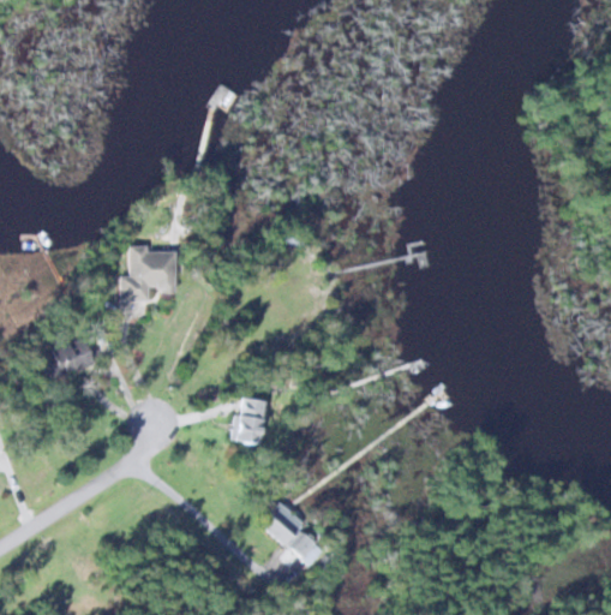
[(150,251),(150,245),(131,245),(132,275),(123,275),(123,300),(153,300),(153,290),(175,288),(175,250),(150,251)]
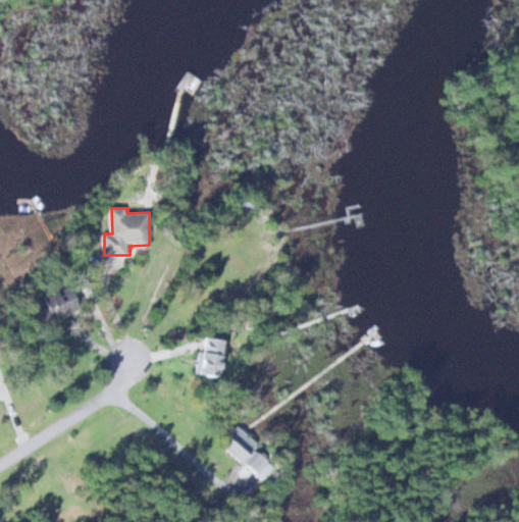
[(35,304),(44,324),(83,307),(73,285),(35,304)]
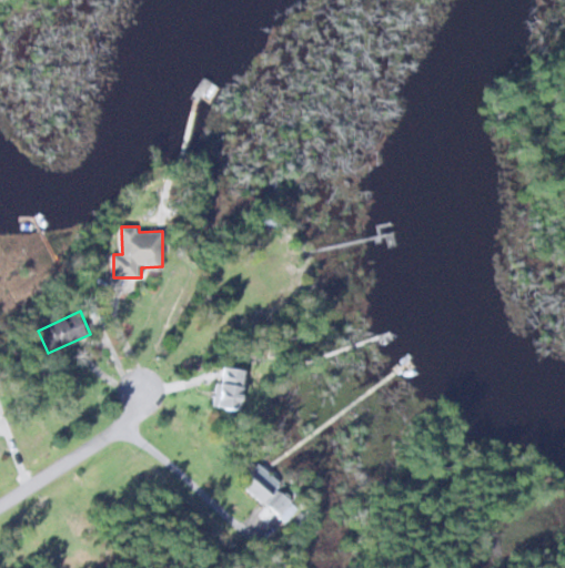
[(246,371),(225,367),(219,407),(240,411),(246,371)]
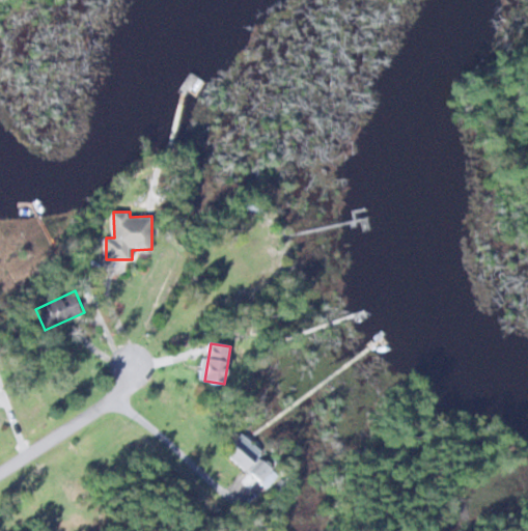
[(226,451),(246,471),(264,453),(244,434),(226,451)]
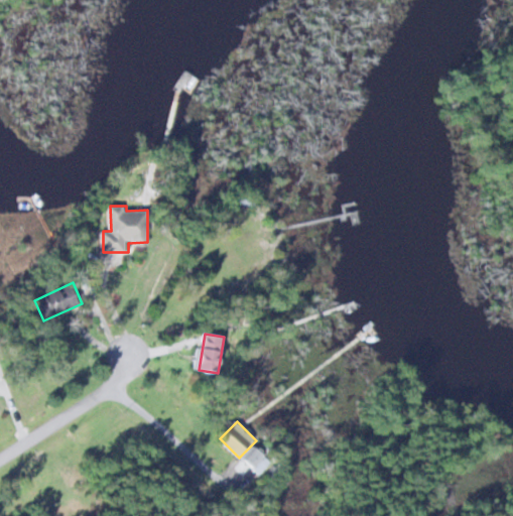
[(261,474),(272,461),(255,446),(244,460),(261,474)]
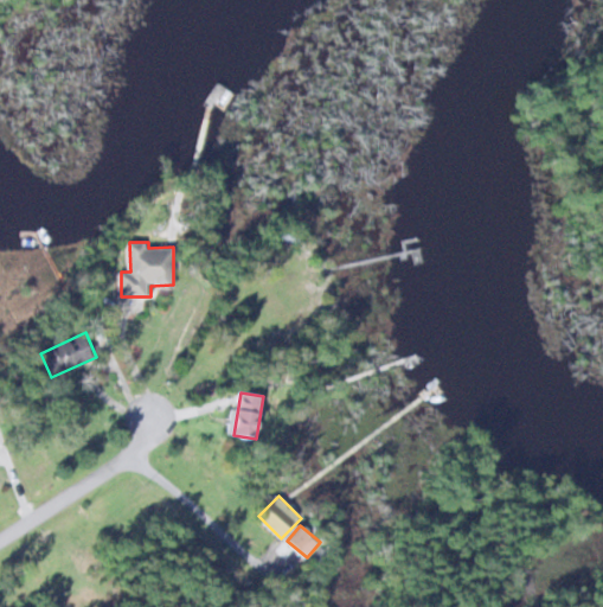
All buildings are outlined.
